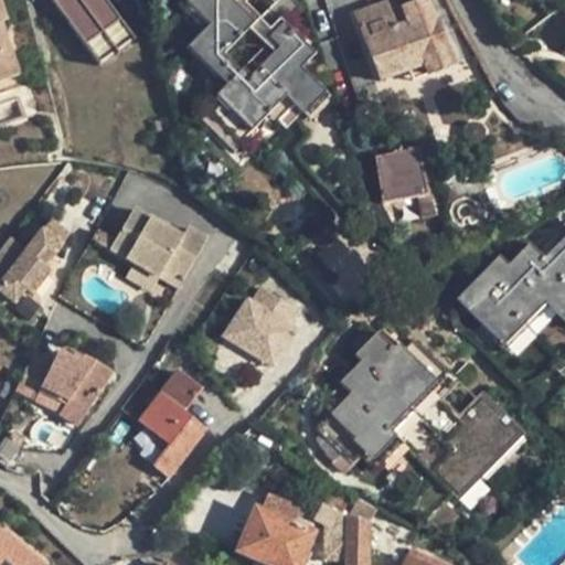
[(132,38),(105,0),(52,0),(97,63),(132,38)]
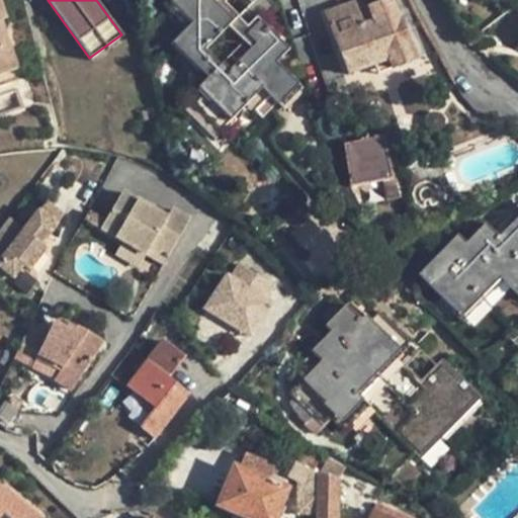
[(175,0),(171,4),(189,24),(185,28),(175,38),(195,58),(202,51),(232,20),(213,2),(214,0),(175,0)]
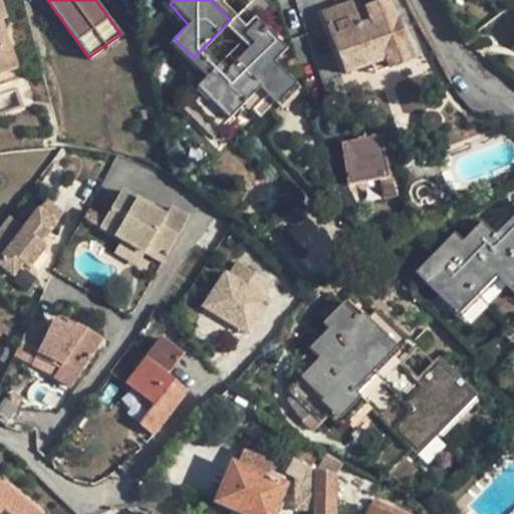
[(216,66),(204,78),(188,94),(220,125),(237,109),(245,117),(258,103),(251,95),(259,88),(273,102),(292,83),(272,63),(284,50),(257,21),(271,6),(265,0),(252,0),(244,8),(250,15),(237,28),(251,44),(225,70),(219,63),(216,66)]
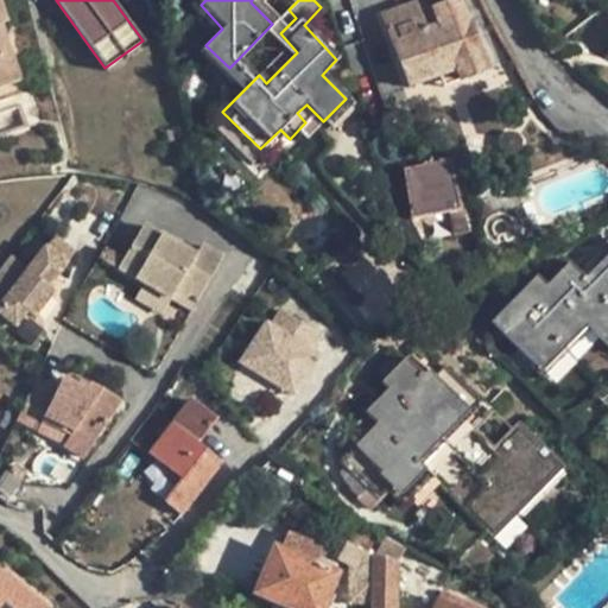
[(409,86),(436,75),(453,70),(457,81),(488,69),(466,12),(463,13),(457,0),(450,0),(418,12),(415,2),(382,16),(409,86)]
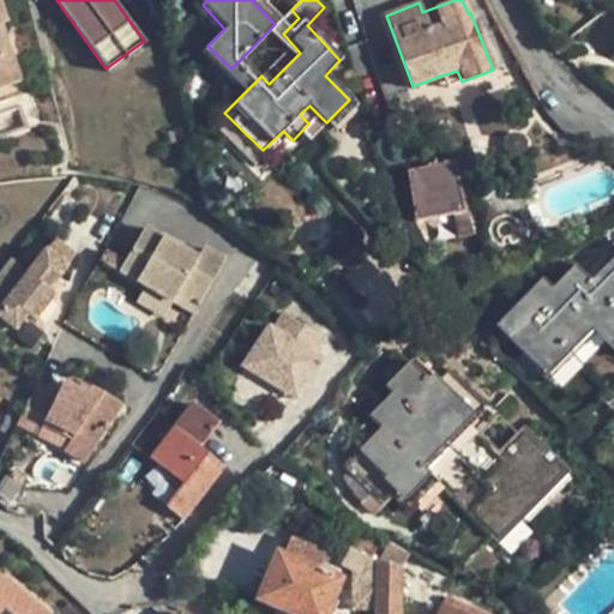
[(198,10),(220,34),(224,29),(203,5),(198,10)]
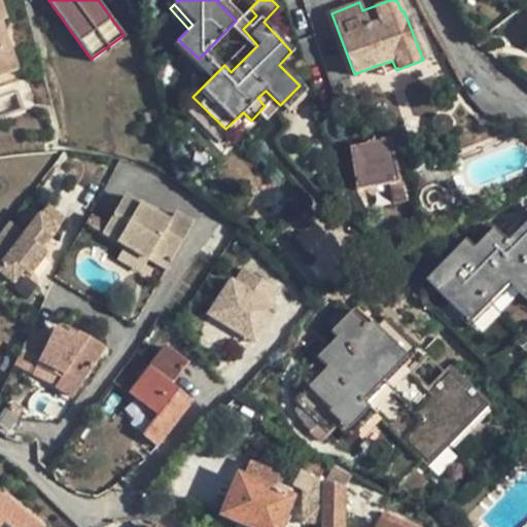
[(0,74),(20,68),(0,13),(0,74)]
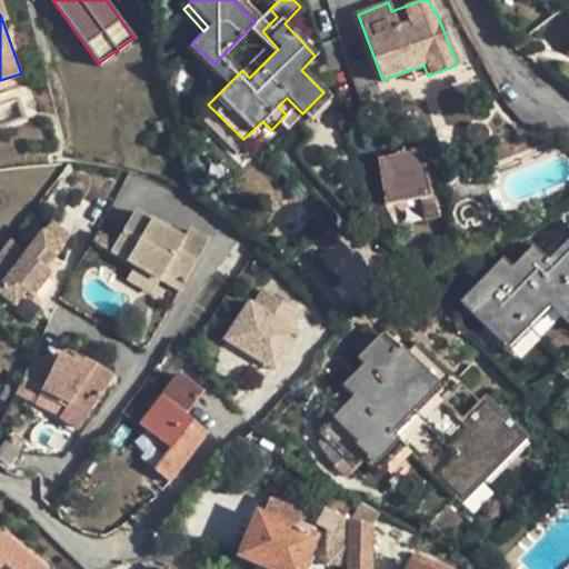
[(187,48),(209,70),(215,63),(192,42),(187,48)]
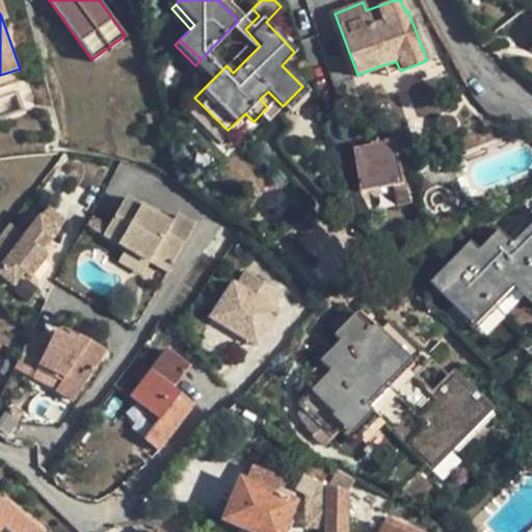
[(223,69),(208,52),(201,59),(195,65),(211,81),(223,69)]
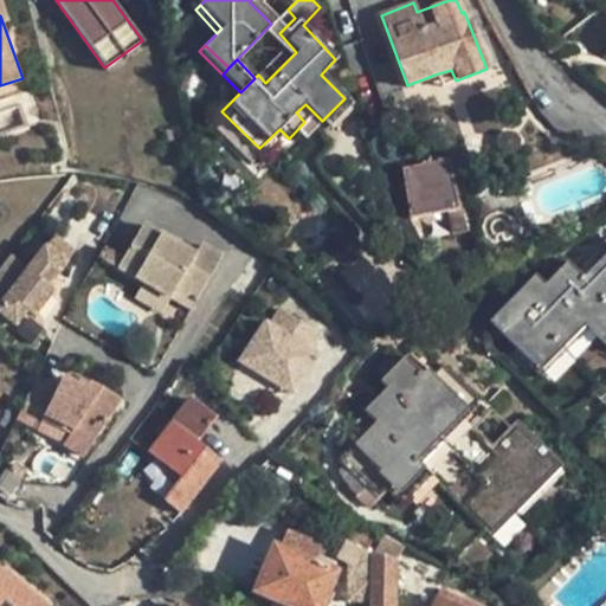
[(440,86),(456,81),(451,70),(434,75),(440,86)]
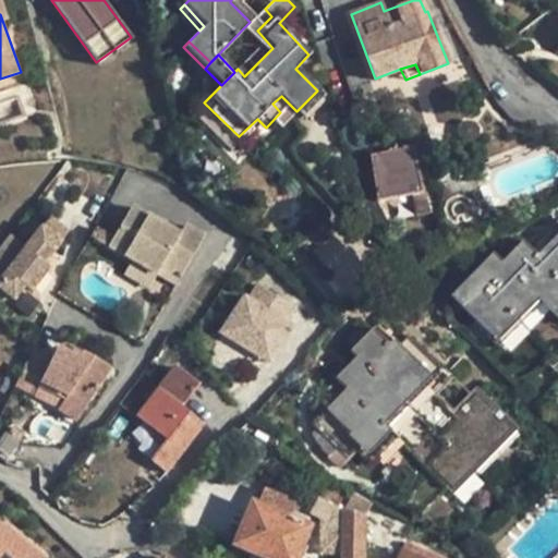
[(0,92),(25,83),(21,72),(0,79),(0,92)]
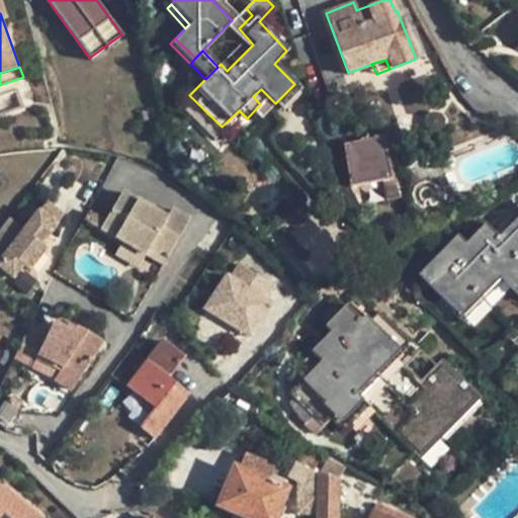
[(301,91),(294,84),(275,103),(282,109),(301,91)]
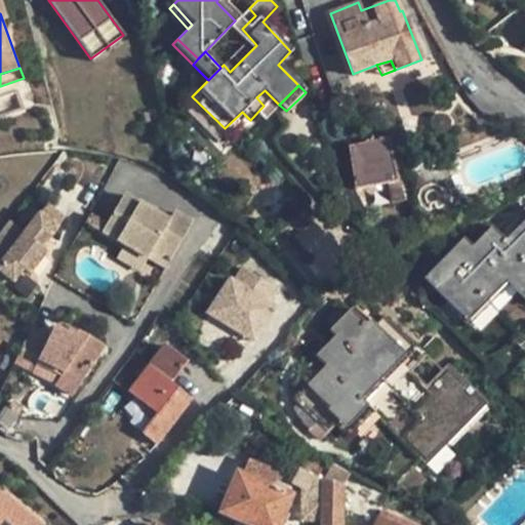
[(271,112),(279,105),(265,90),(256,97),(264,106),(271,112)]
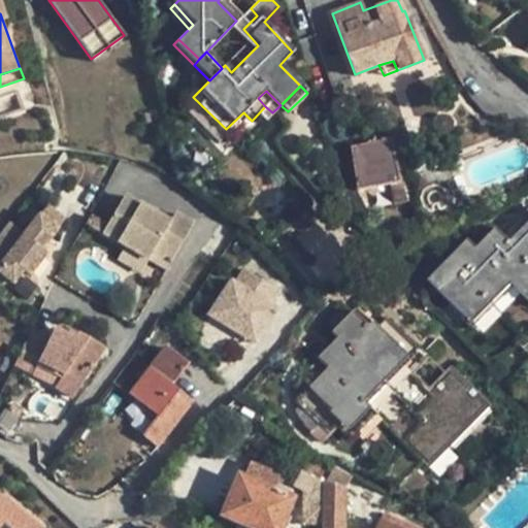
[(221,134),(226,129),(193,97),(189,101),(221,134)]
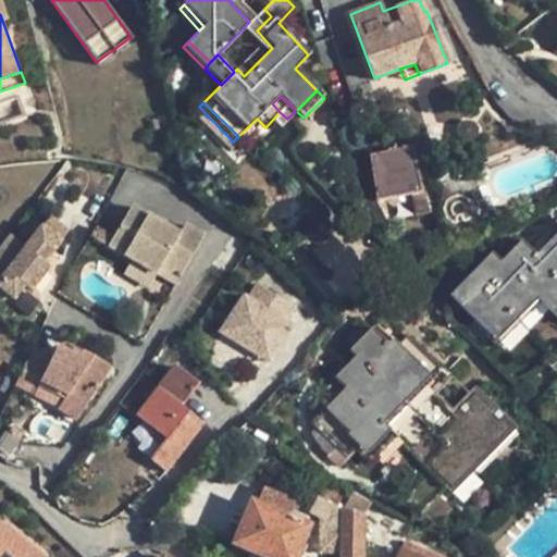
[(375,198),(409,193),(418,190),(410,145),(400,147),(399,151),(370,156),(375,198)]
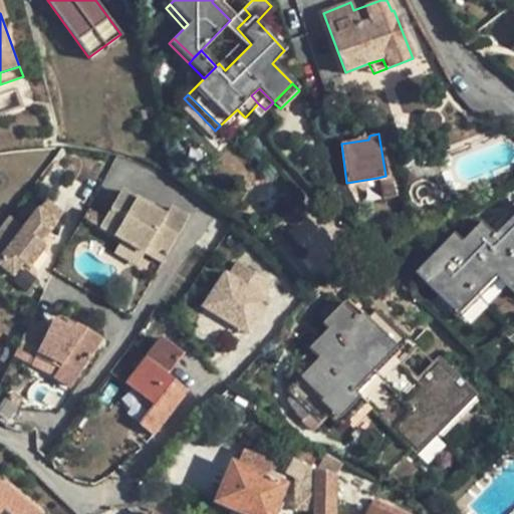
[(392,176),(386,176),(377,178),(381,197),(395,196),(392,176)]
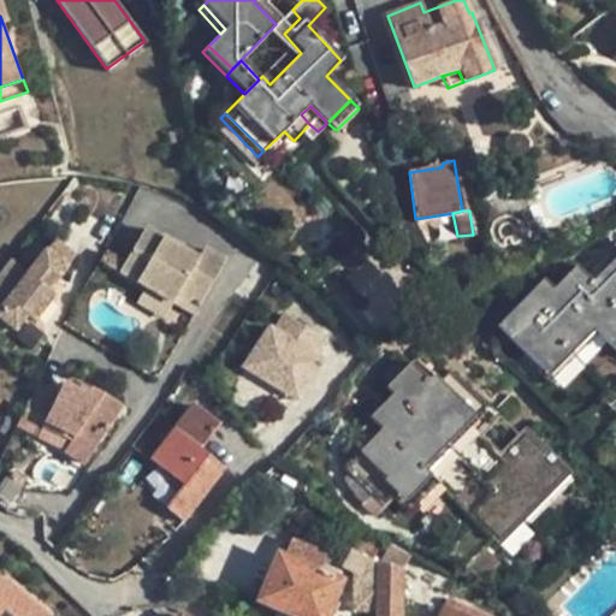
[(118,270),(146,286),(172,302),(178,291),(197,303),(224,261),(202,248),(195,258),(143,227),(118,270)]
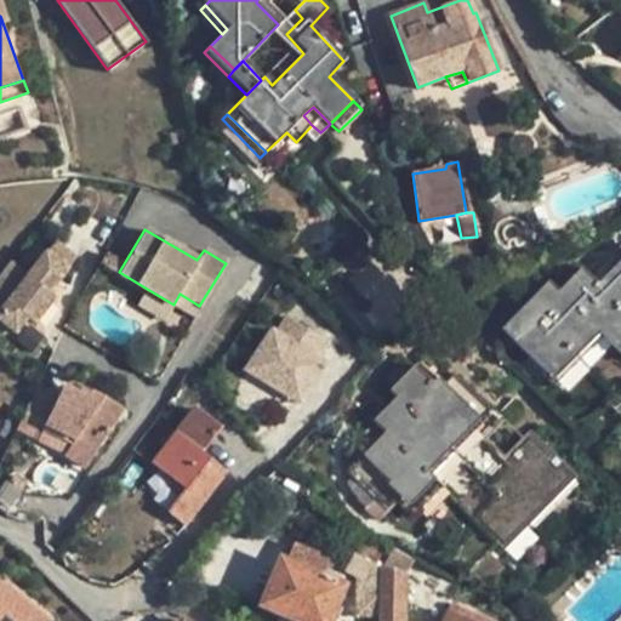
[(51,245),(43,255),(63,272),(70,261),(51,245)]
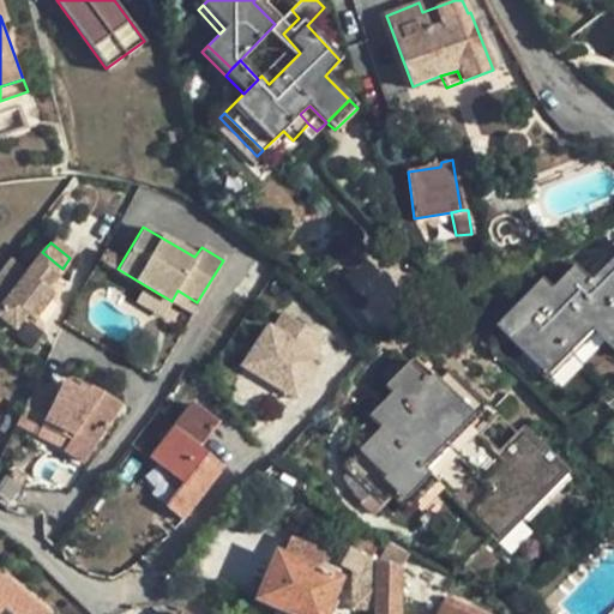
[(62,269),(42,252),(25,274),(7,260),(0,269),(0,305),(0,306),(0,320),(12,330),(24,317),(29,320),(49,295),(46,290),(62,269)]
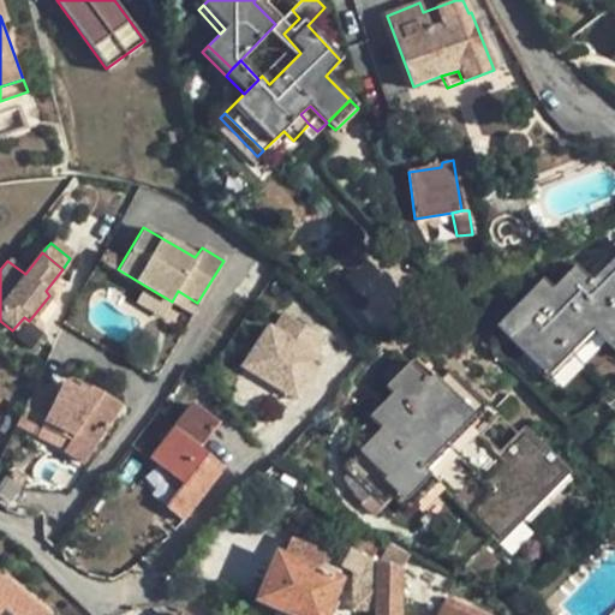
[(555,291),(551,287),(547,282),(500,328),(539,369),(587,322),(596,332),(607,342),(614,333),(614,267),(596,286),(574,264),(565,274),(567,278),(555,291)]
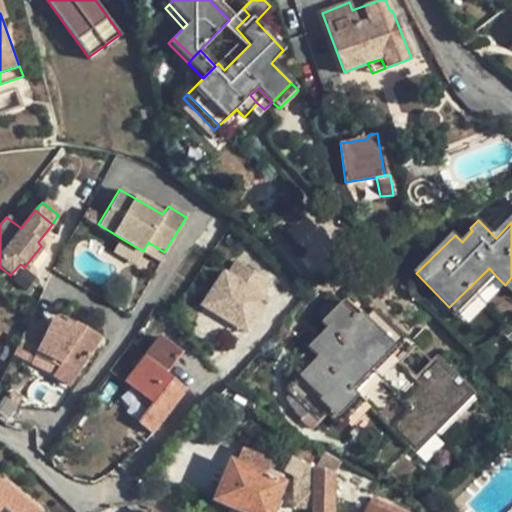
[(470,228),(459,239),(462,242),(472,231),(470,228)]
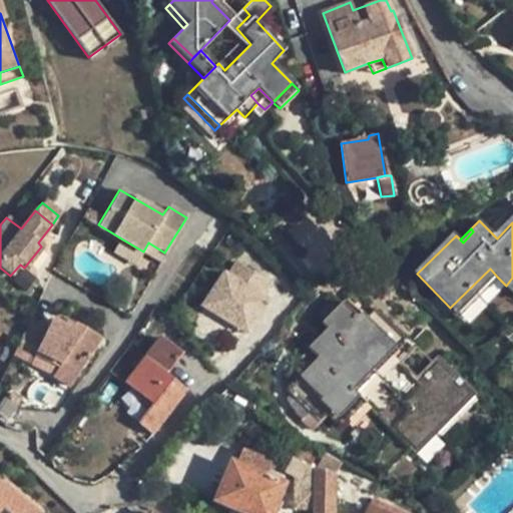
[(414,271),(417,274),(456,235),(452,232),(414,271)]
